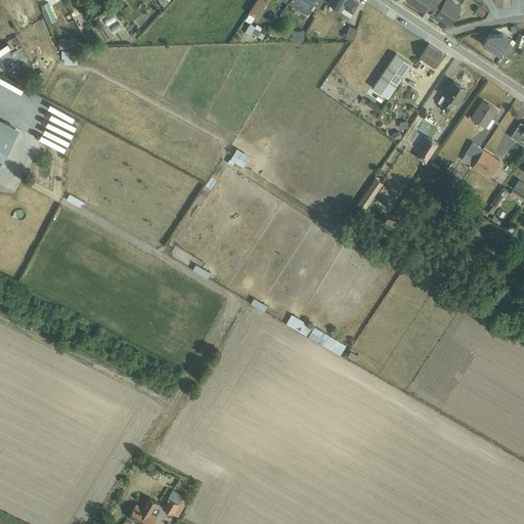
[(250,23),(245,32),(250,35),(252,32),(262,38),(265,34),(260,31),(262,27),(257,24),(255,26),(251,23),(255,16),(256,17),(267,0),(266,0),(256,0),(249,12),(249,13),(245,20),(250,23)]
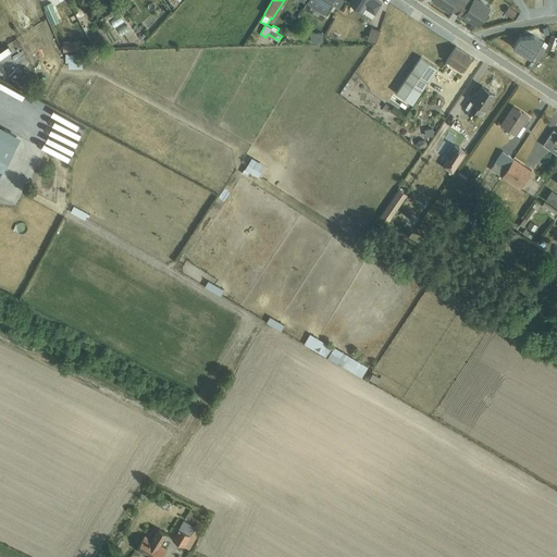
[(308,0),(306,3),(323,14),(324,13),(325,14),(333,4),(331,3),(332,0),(308,0)]
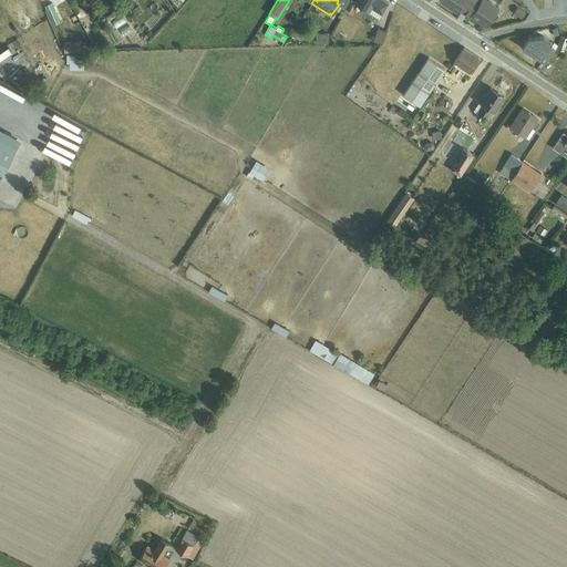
[(357,0),(356,2),(379,19),(389,3),(384,0),(357,0)]
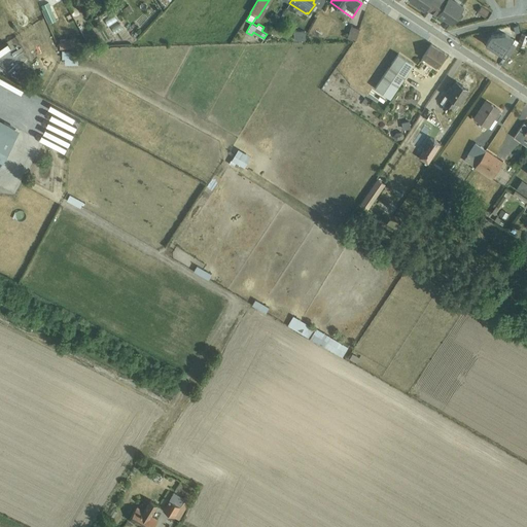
[(437,0),(412,0),(425,8),(426,7),(431,10),(437,0)]
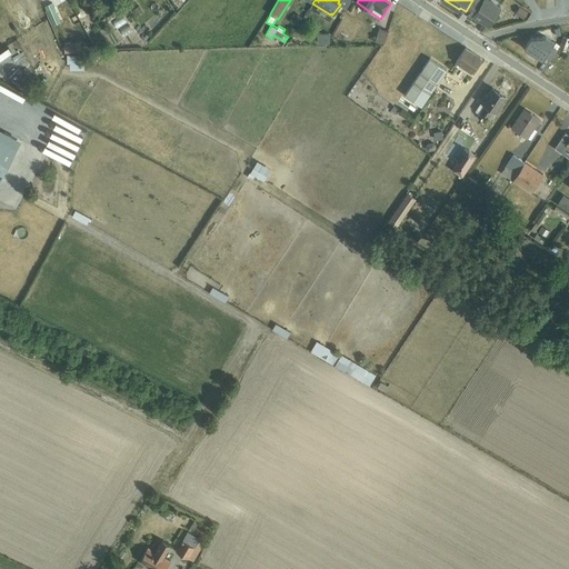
[(472,0),(466,11),(472,16),(473,13),(485,21),(489,25),(500,7),(490,0),(472,0)]
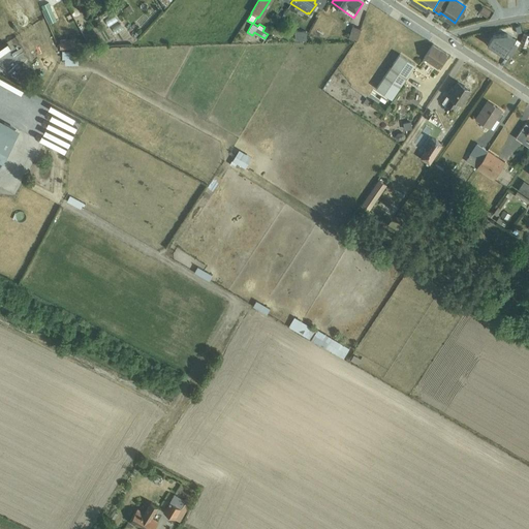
[(49,2),(41,5),(50,24),(57,21),(49,2)]
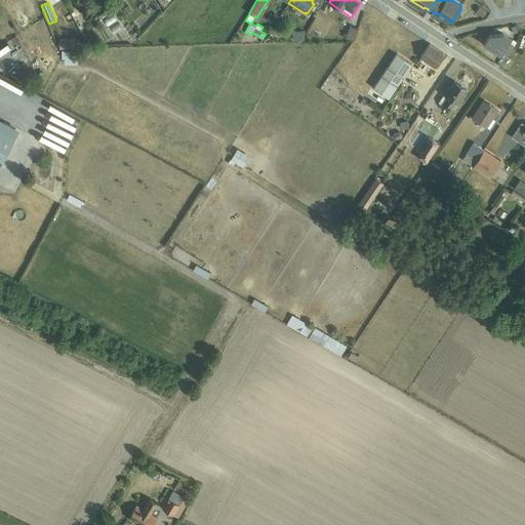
[(72,13),(77,10),(75,4),(69,7),(72,13)]
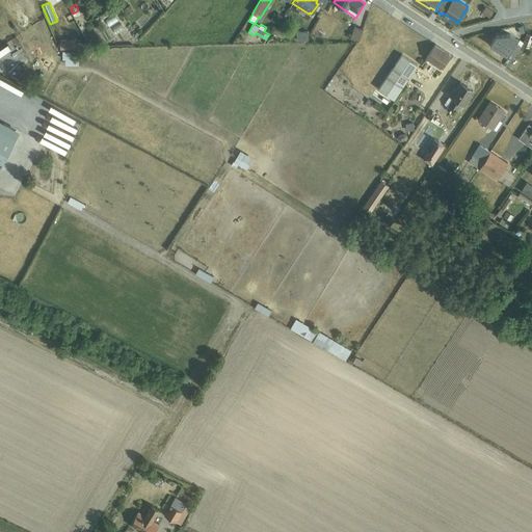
[(486,5),(482,11),(489,17),(494,10),(486,5)]
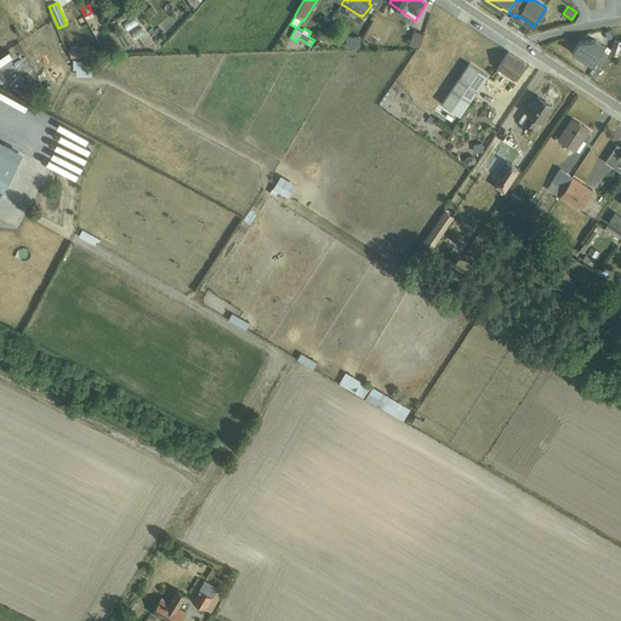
[(135,18),(124,24),(127,32),(138,24),(135,18)]
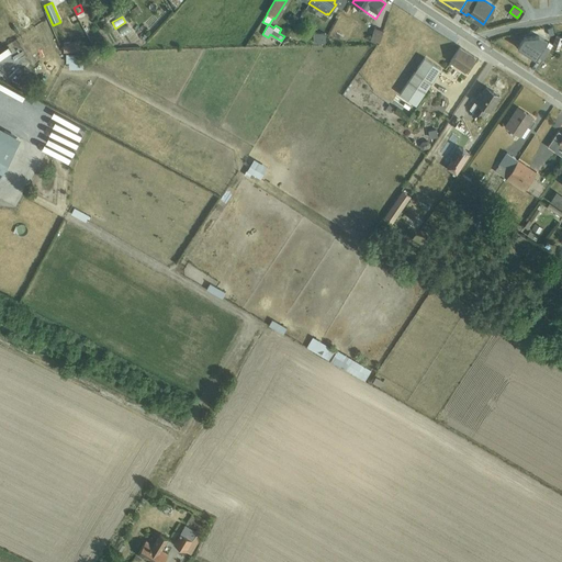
[(374,26),(370,41),(379,43),(383,30),(374,26)]
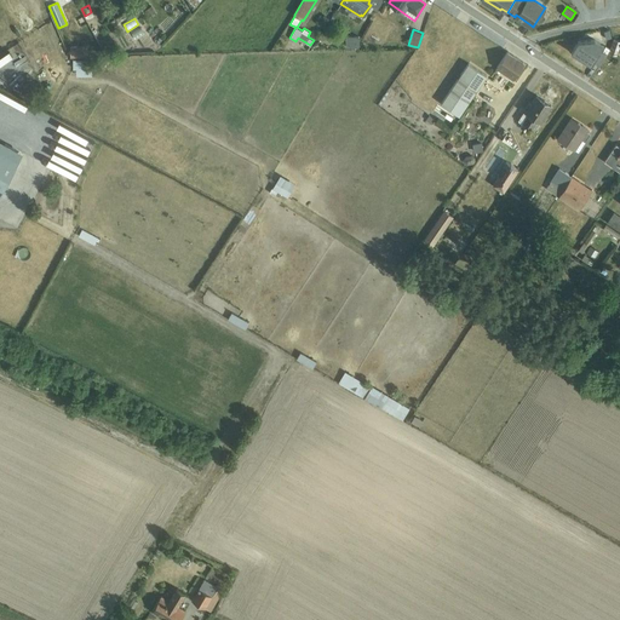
[(359,36),(346,35),(346,46),(359,47),(359,36)]
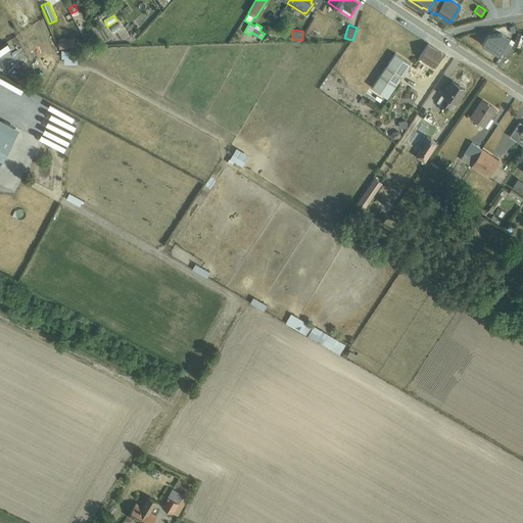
[(522,33),(517,32),(514,44),(520,46),(522,38),(522,33)]
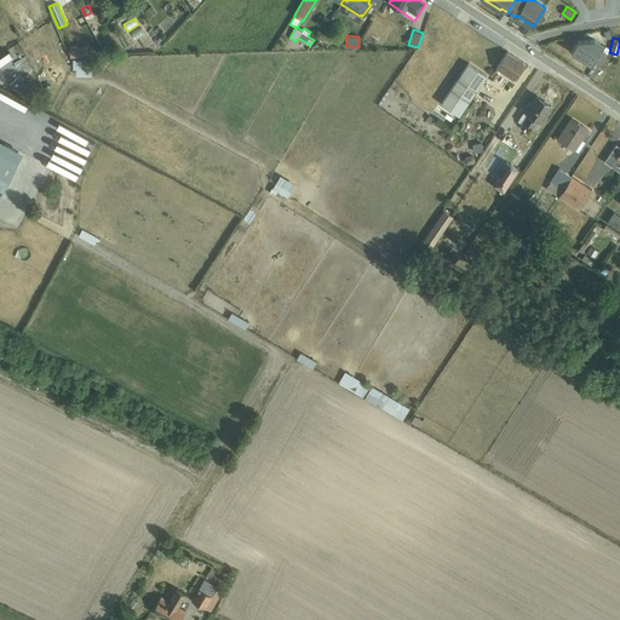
[(593,61),(602,49),(604,45),(595,39),(579,40),(572,51),(591,64),(593,61)]
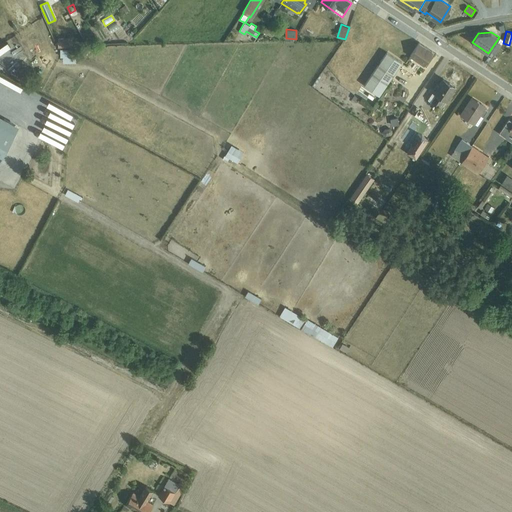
[(73,38),(58,38),(58,42),(58,47),(73,47),(73,42),(73,38)]
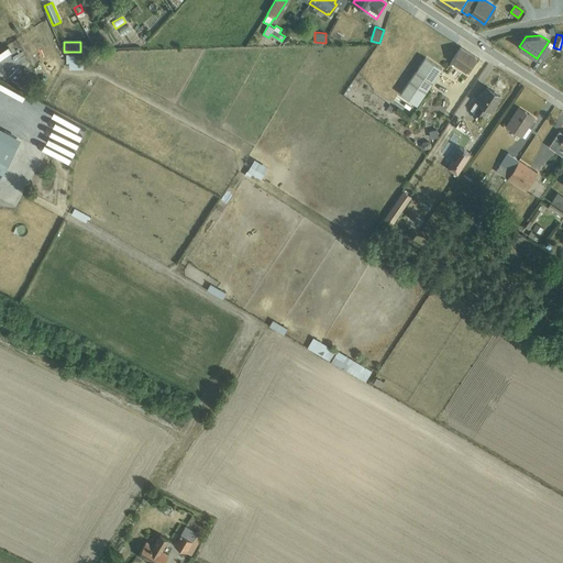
[(547,44),(539,55),(544,59),(552,48),(547,44)]
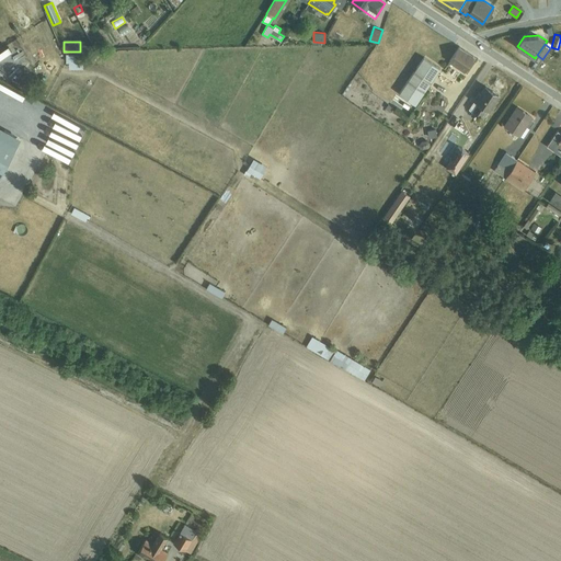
[(459,46),(449,60),(465,71),(474,56),(459,46)]
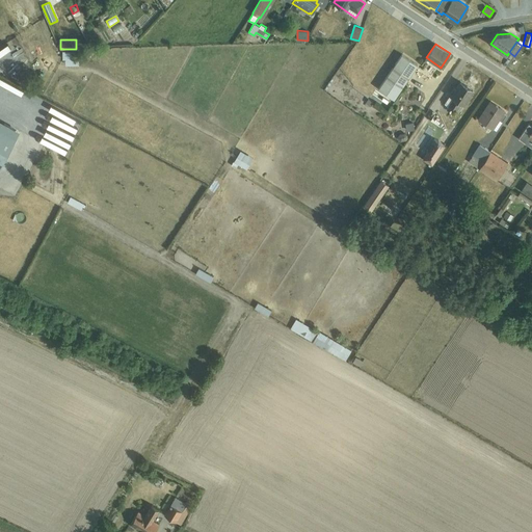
[(79,51),(62,51),(62,59),(65,59),(65,65),(79,64),(79,51)]
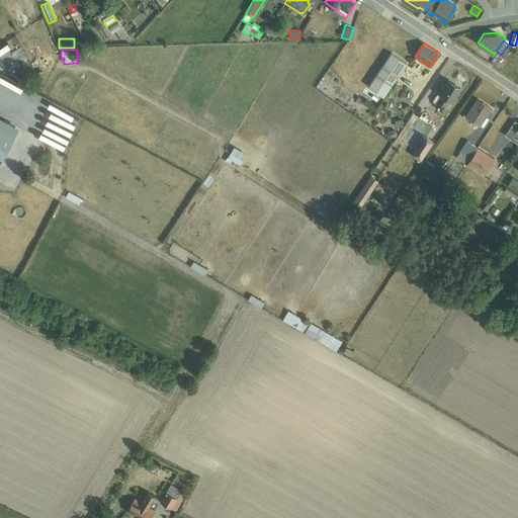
[(392,52),(368,86),(383,96),(407,63),(392,52)]
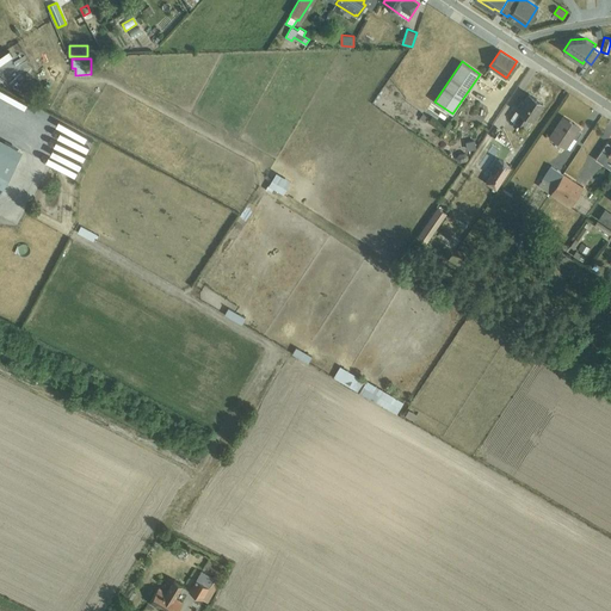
[(517,109),(511,117),(514,122),(516,121),(528,128),(543,103),(529,93),(524,102),(522,99),(516,109),(517,109)]
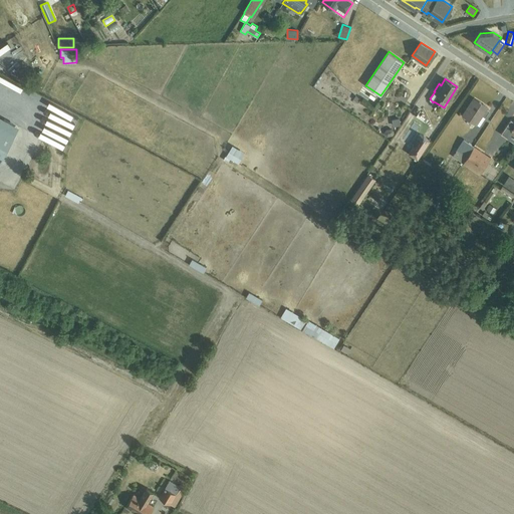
[(366,88),(362,94),(374,102),(378,96),(366,88)]
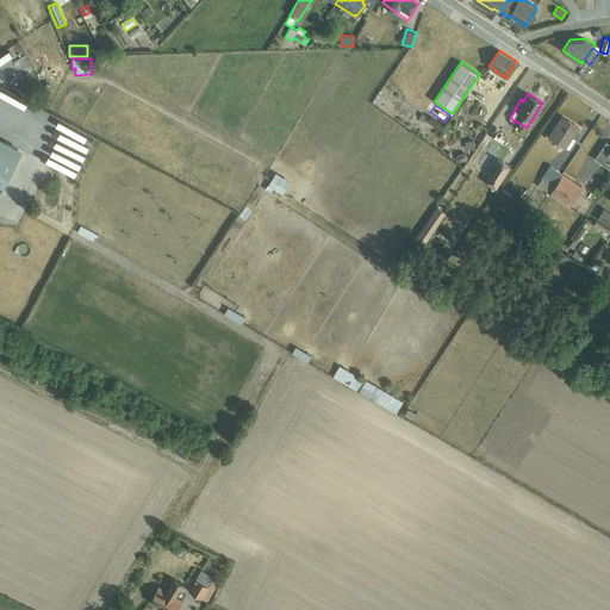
[(562,116),(548,136),(565,148),(566,147),(570,149),(582,131),(577,128),(578,126),(562,116)]
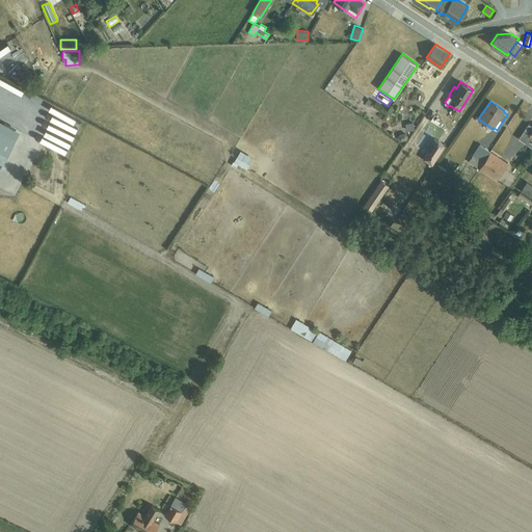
[(431,121),(450,133),(456,124),(439,111),(431,121)]
